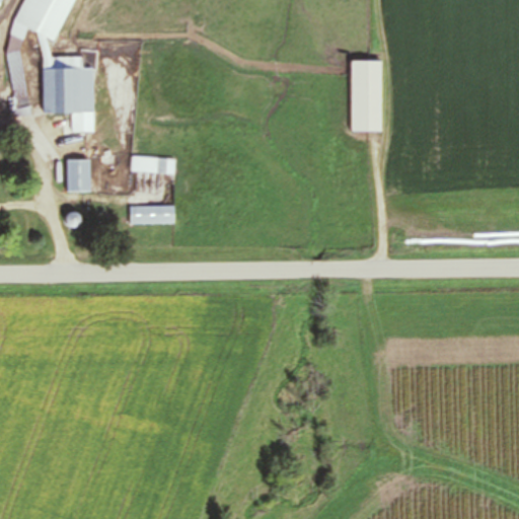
[(15,117),(29,115),(21,47),(7,49),(15,117)]
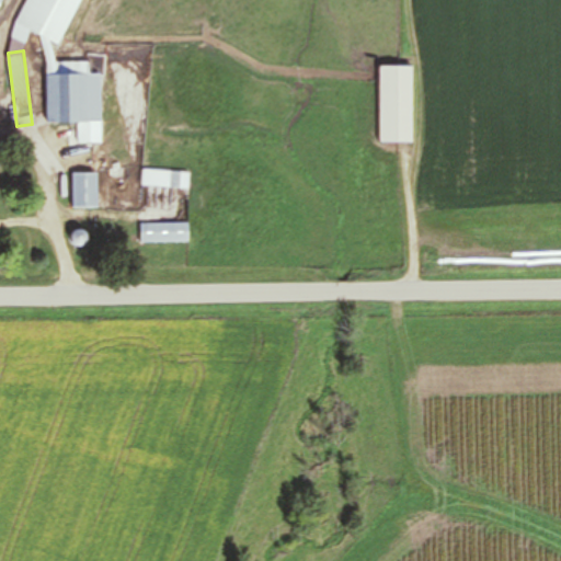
[(46,63),(46,123),(79,123),(79,146),(91,146),(91,123),(101,123),(101,73),(89,73),(89,63),(46,63)]
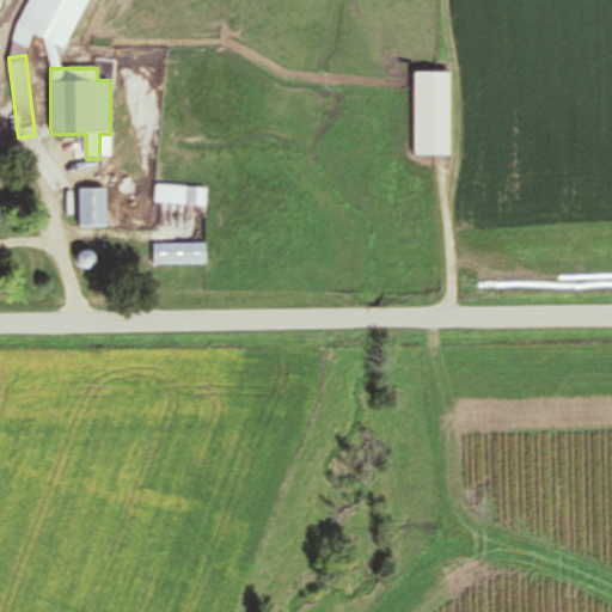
[(414,155),(450,155),(450,72),(414,72),(414,155)]
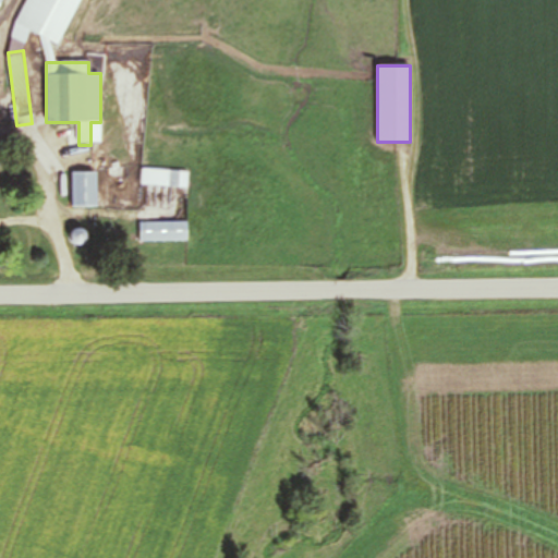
[(187,187),(189,171),(142,169),(141,186),(187,187)]
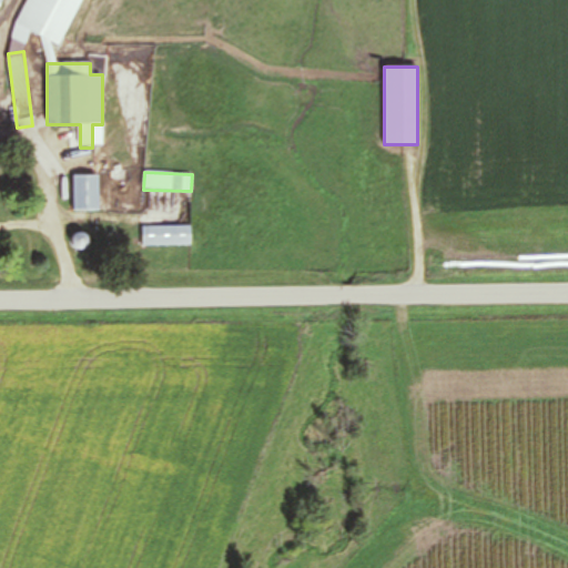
[(99,211),(99,175),(73,175),(73,211),(99,211)]
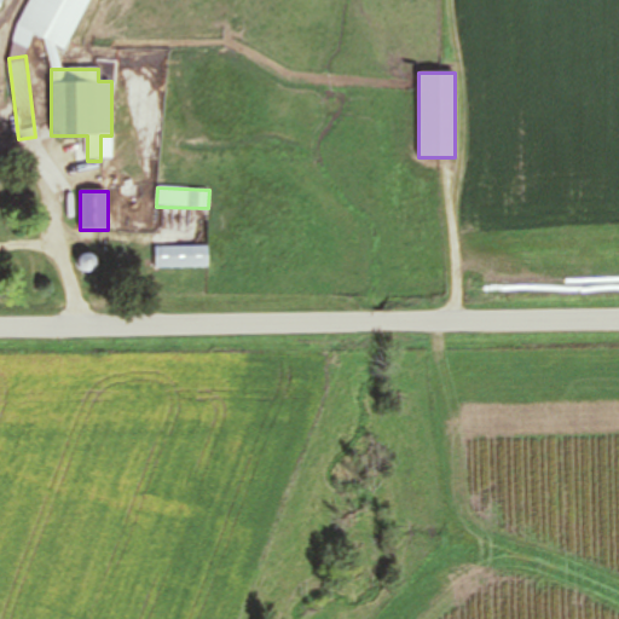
[(207,268),(207,247),(156,247),(156,268),(207,268)]
